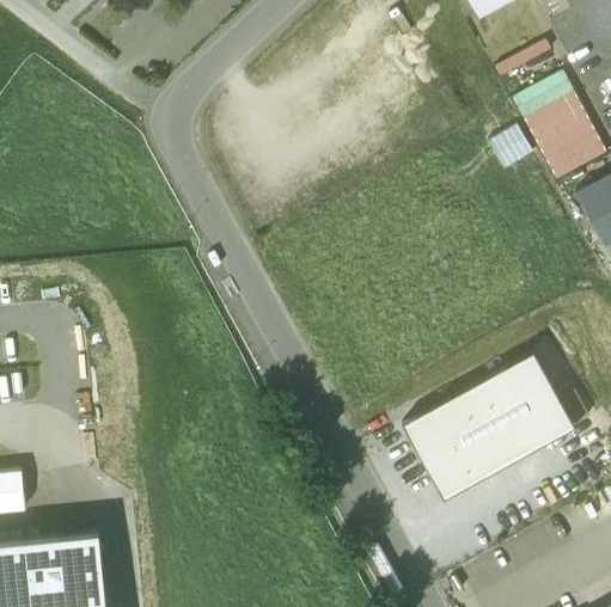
[(469,0),(480,18),(512,0),(469,0)]
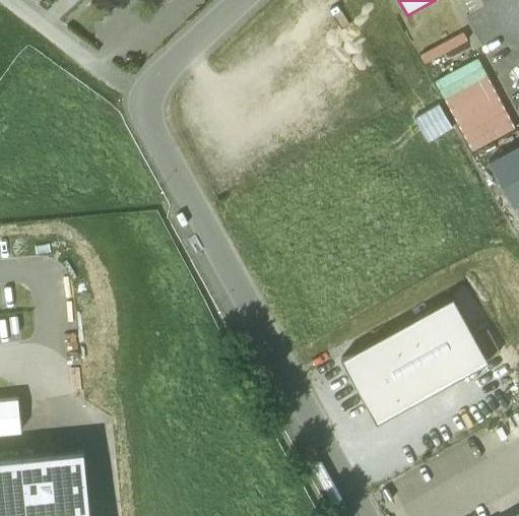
[(425,66),(469,44),(464,33),(418,55),(425,66)]
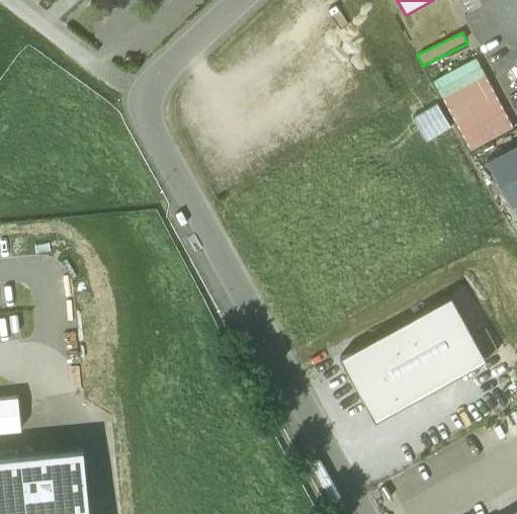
[(516,114),(507,97),(464,120),(476,143),(516,119),(516,114)]
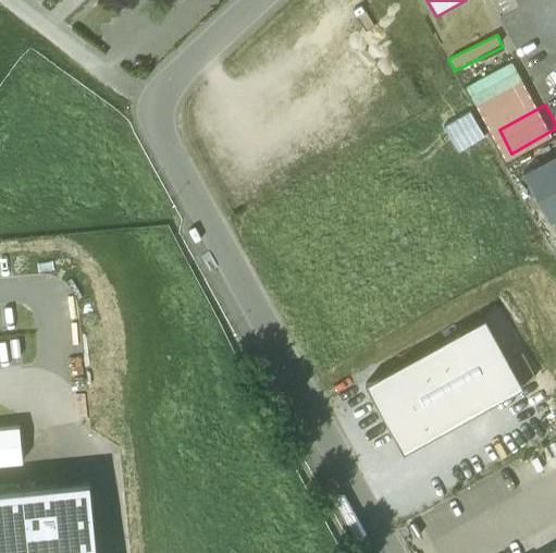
[(555,158),(524,175),(553,225),(555,224),(555,158)]
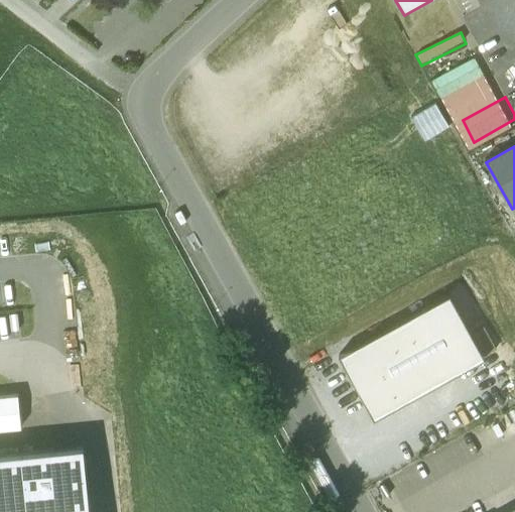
[(374,422),(484,363),(448,298),(339,359),(374,422)]
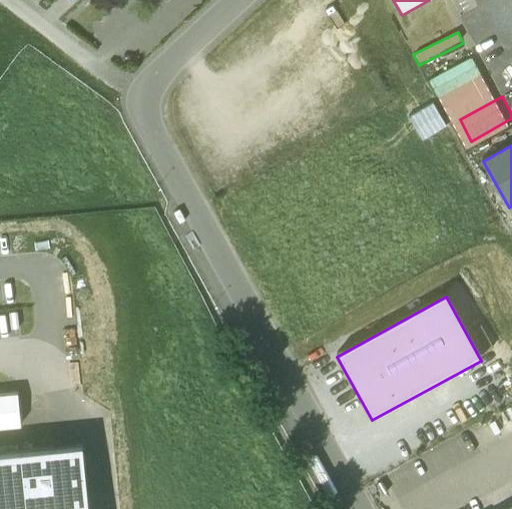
[(17,399),(0,400),(0,428),(20,426),(17,399)]
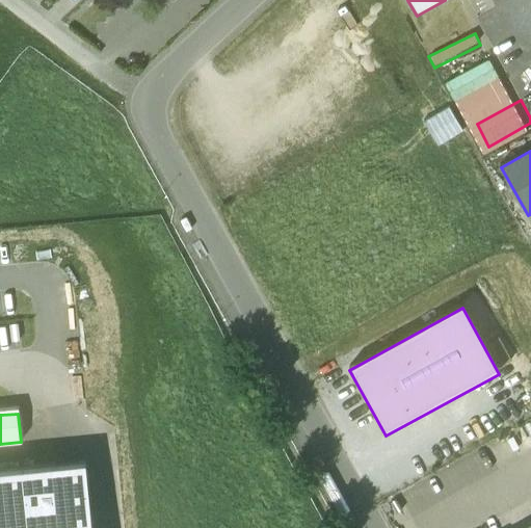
[(0,472),(0,527),(41,527),(90,522),(85,465),(0,472)]
